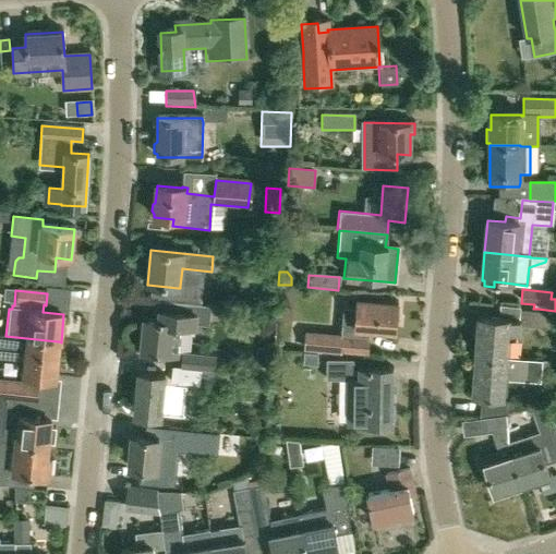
[(340,353),(340,351),(366,353),(367,339),(365,339),(366,329),(396,332),(398,304),(357,301),(355,311),(342,310),(340,338),(305,336),(304,351),(340,353)]
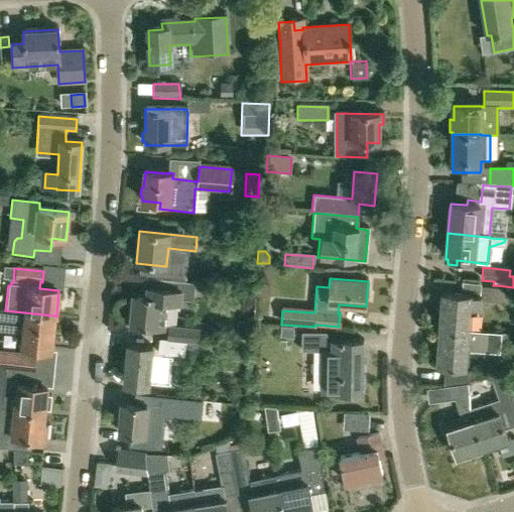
[(170,284),(148,282),(147,288),(147,296),(133,294),(130,325),(163,328),(165,304),(179,305),(180,302),(191,303),(193,287),(170,284)]
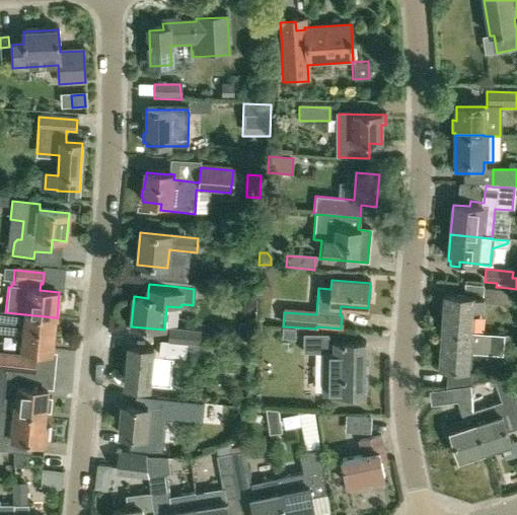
[(509,292),(484,290),(472,290),(471,297),(445,295),(442,332),(468,334),(470,309),(482,310),(483,303),(508,305),(509,292)]
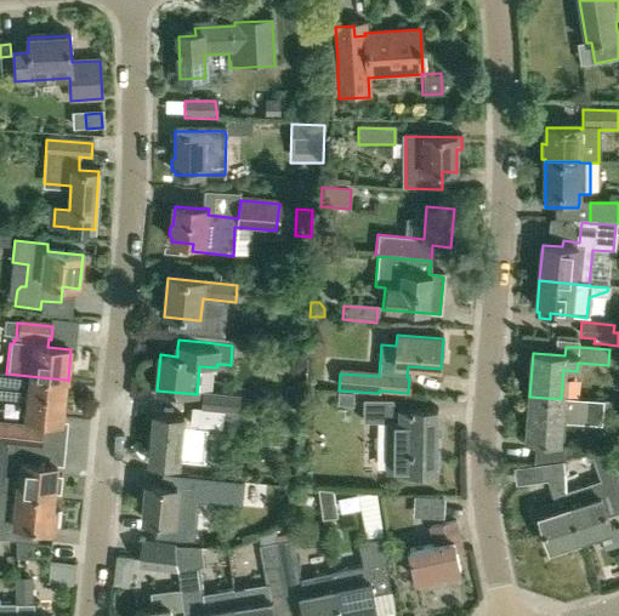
[(0,443),(39,448),(41,420),(61,422),(66,380),(64,380),(6,374),(6,375),(1,375),(0,375),(0,398),(29,401),(27,418),(28,418),(28,426),(0,422),(0,443)]
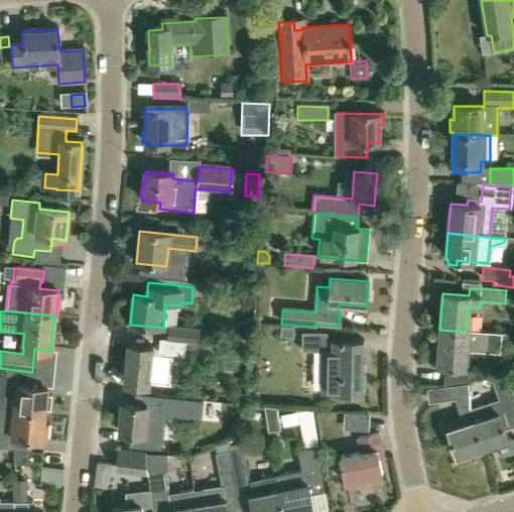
[(199,331),(168,327),(166,341),(186,344),(197,344),(199,331)]
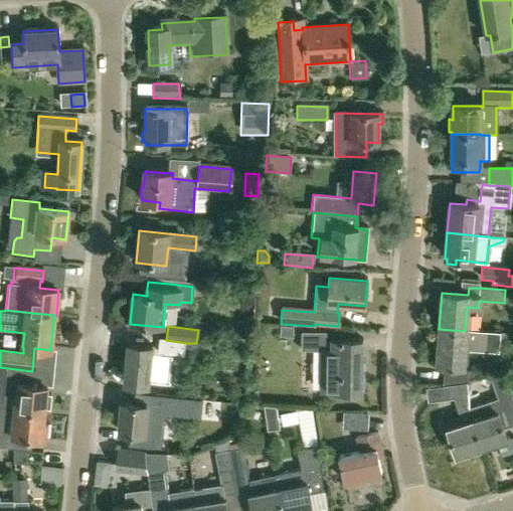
[(292,328),(279,327),(278,338),(292,339),(292,328)]
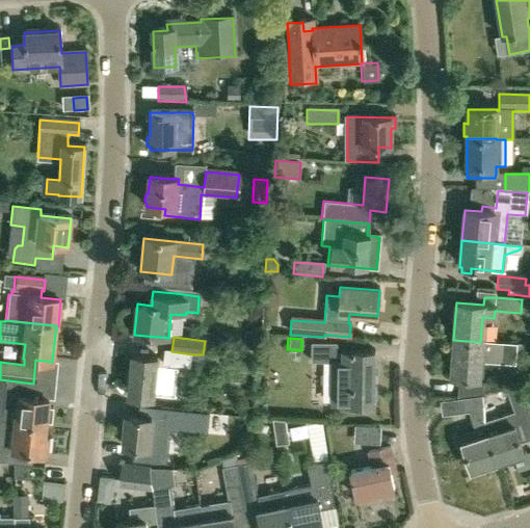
[(477,380),(479,363),(514,366),(517,345),(480,342),(453,340),(450,378),(477,380)]
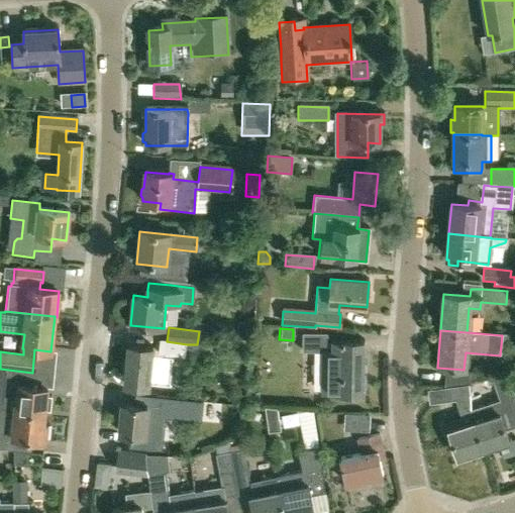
[(363,394),(364,342),(340,341),(339,343),(332,343),(332,352),(326,352),(326,334),(302,333),(301,351),(322,351),(322,393),(363,394)]
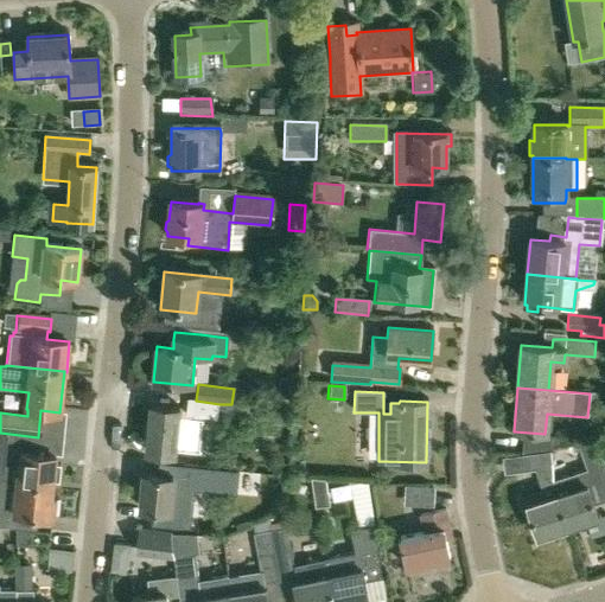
[(186,411),(185,417),(215,422),(217,421),(220,404),(196,401),(188,399),(186,409),(186,411)]
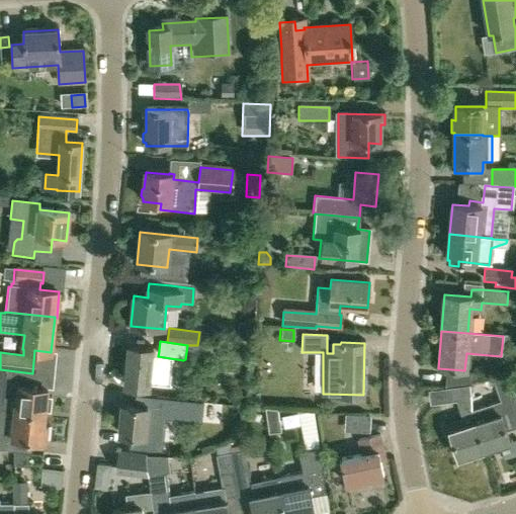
[(129,346),(124,387),(148,389),(149,380),(150,380),(160,381),(162,364),(162,363),(151,362),(152,351),(152,350),(153,349),(129,346)]
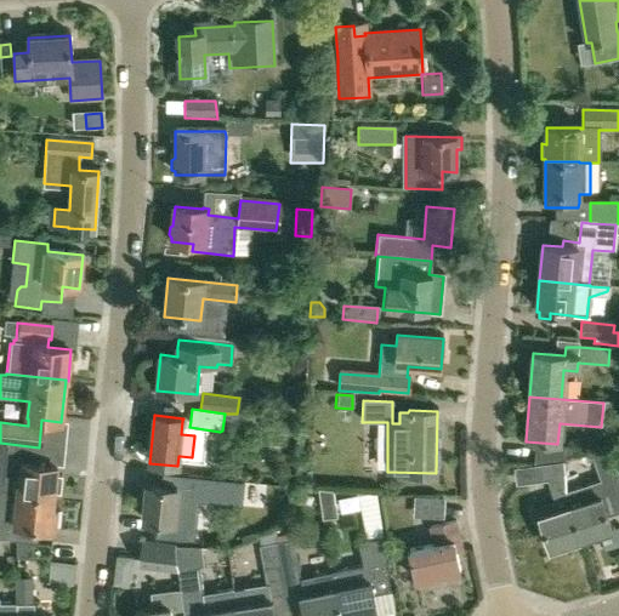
[(55,479),(56,466),(39,463),(40,449),(39,448),(0,443),(0,490),(54,496),(58,497),(61,480),(55,479)]
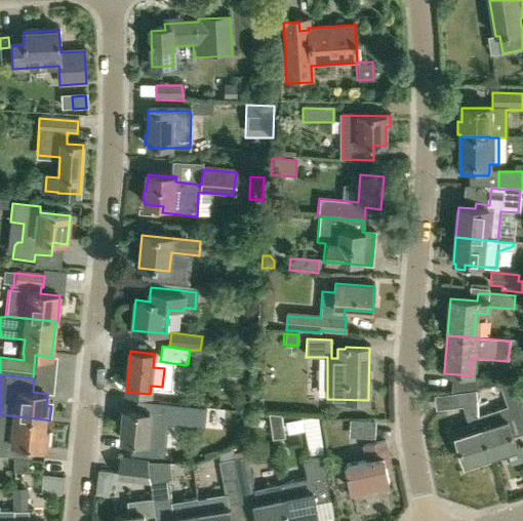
[(474,391),(475,379),(451,377),(450,396),(474,391)]
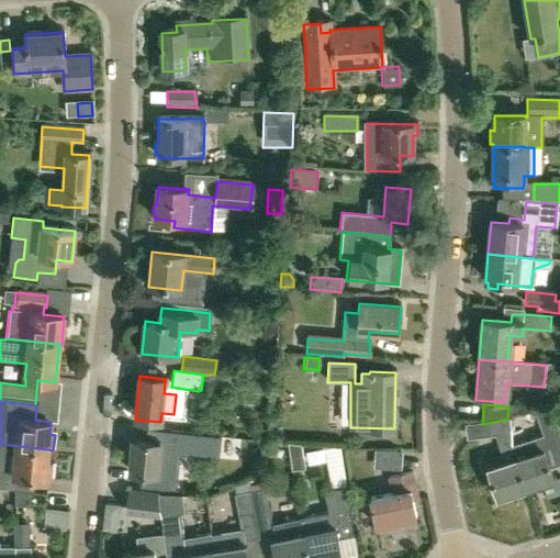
[(528,443),(511,448),(524,489),(552,480),(549,470),(559,466),(559,431),(553,414),(553,415),(551,410),(535,412),(544,437),(528,443)]
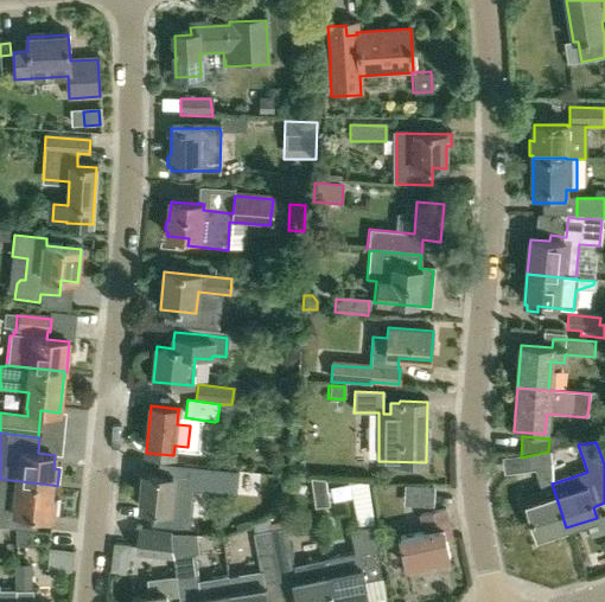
[(542,491),(514,500),(518,514),(528,512),(536,537),(566,527),(552,484),(551,484),(548,452),(521,458),(523,473),(535,471),(542,491)]
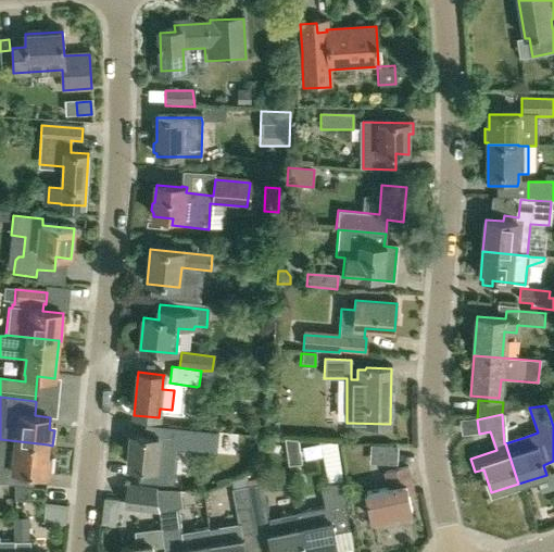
[(240,449),(241,436),(163,427),(162,438),(158,438),(158,437),(131,435),(128,467),(154,471),(156,451),(183,453),(184,443),(240,449)]
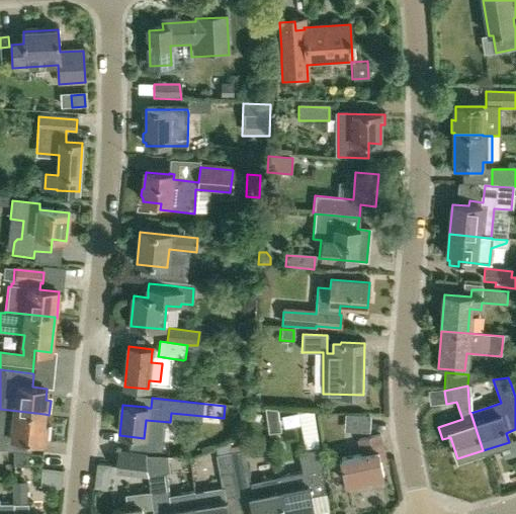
[(18,453),(20,439),(46,442),(48,424),(44,424),(45,414),(0,409),(0,420),(0,425),(0,439),(1,440),(7,440),(5,452),(18,453)]
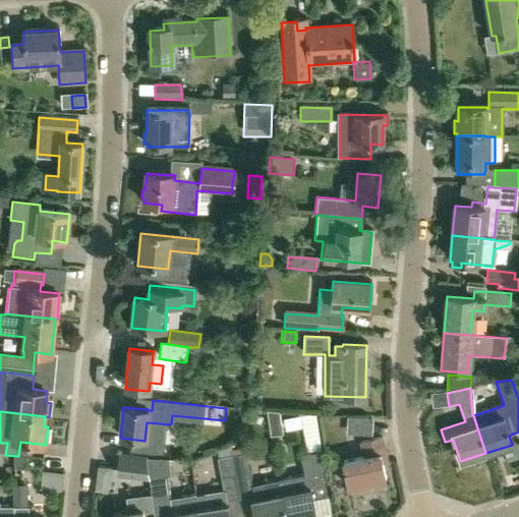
[(278,414),(265,413),(266,416),(269,438),(269,439),(281,437),(278,414)]
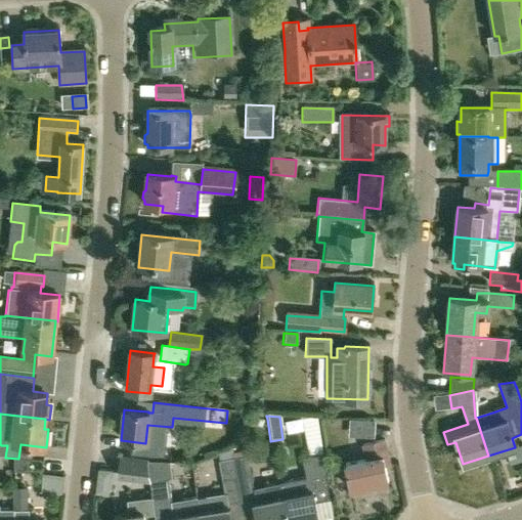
[(382,461),(387,460),(383,442),(362,446),(365,461),(344,466),(350,491),(387,482),(382,461)]
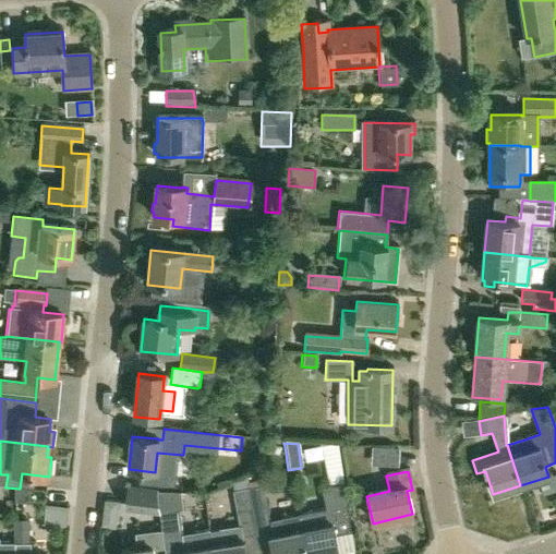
[(325,477),(328,493),(322,495),(325,510),(297,517),(304,553),(339,553),(333,522),(331,524),(330,521),(343,518),(338,493),(342,492),(339,473),(325,477)]
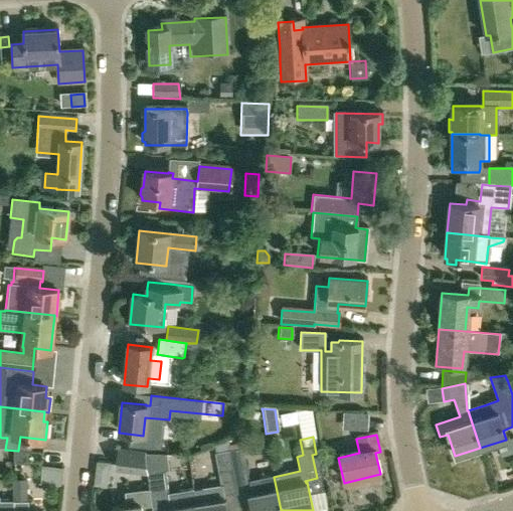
[(145,470),(143,454),(116,450),(115,466),(145,470)]
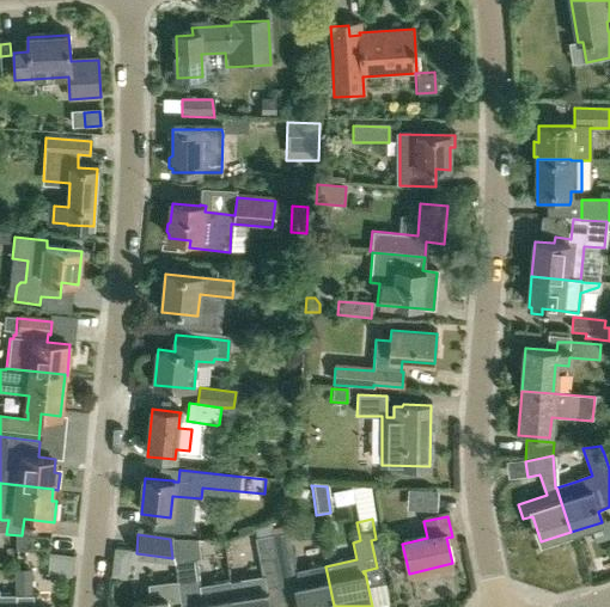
[(292,606),(299,605),(299,606),(334,606),(325,566),(294,572),(292,572),(286,534),(272,537),(275,557),(285,606),(292,606)]
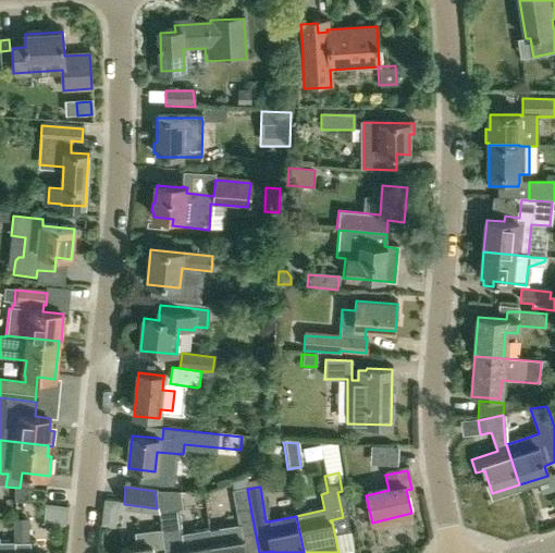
[(101,514),(115,515),(116,504),(103,502),(101,514)]
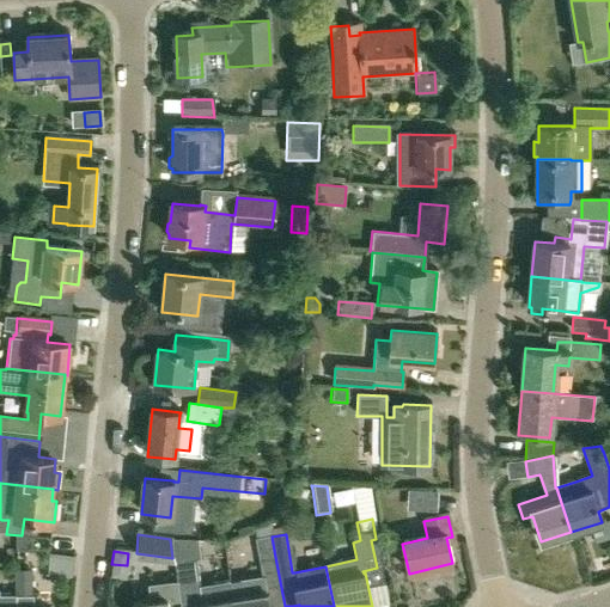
[(285,606),(275,557),(257,560),(261,578),(230,583),(232,598),(233,601),(233,606),(285,606)]
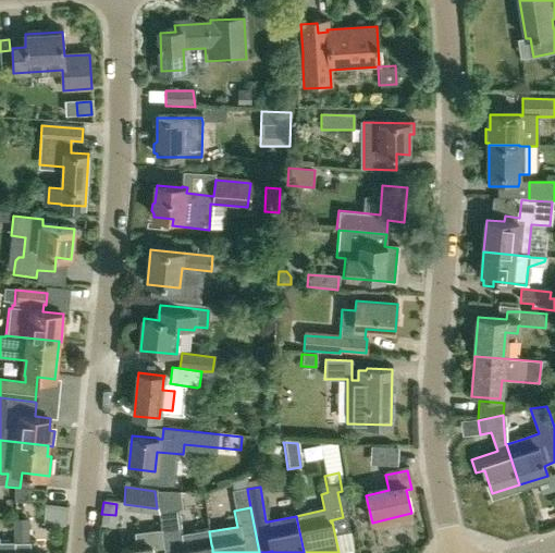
[(181,547),(177,512),(159,514),(163,549),(180,548),(181,547)]
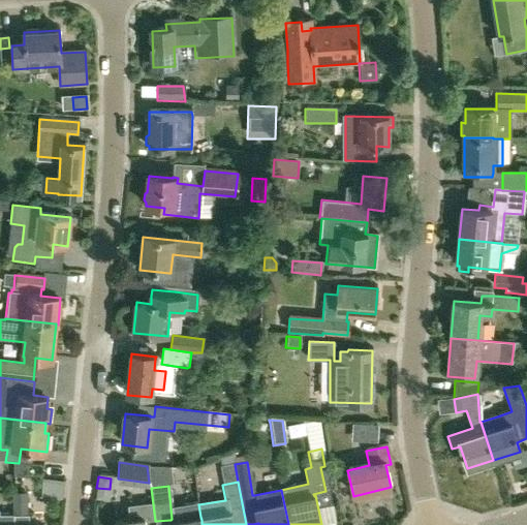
[(28,524),(28,516),(26,516),(26,494),(13,495),(13,515),(13,524),(28,524)]
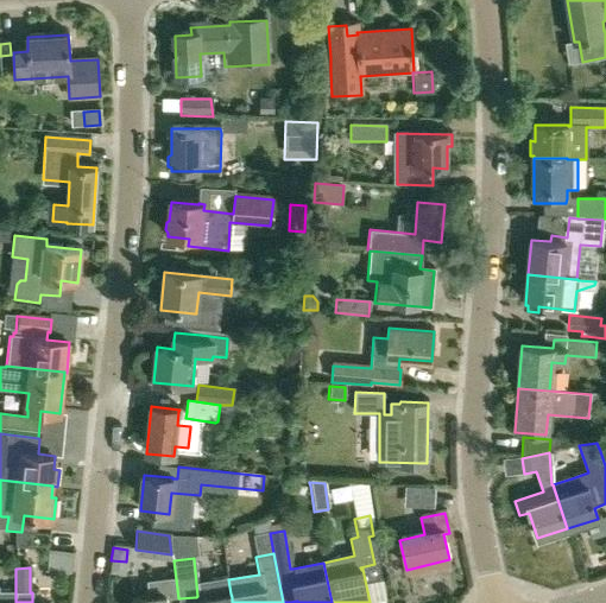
[(165,602),(165,600),(177,598),(175,578),(145,582),(146,597),(131,600),(131,602),(165,602)]
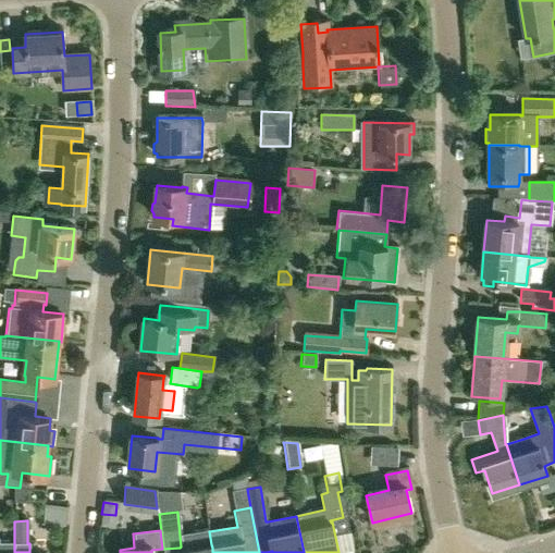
[(195,544),(181,547),(180,548),(181,552),(212,552),(212,548),(211,544),(209,531),(209,530),(193,532),(195,544)]
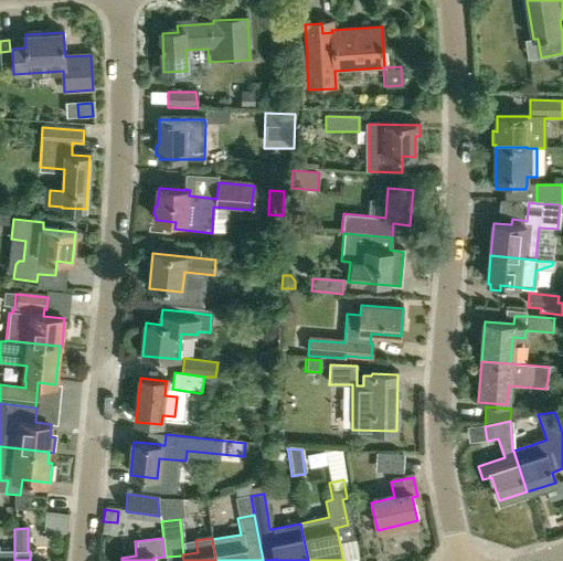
[(14,560),(14,550),(0,551),(0,560),(14,560)]
